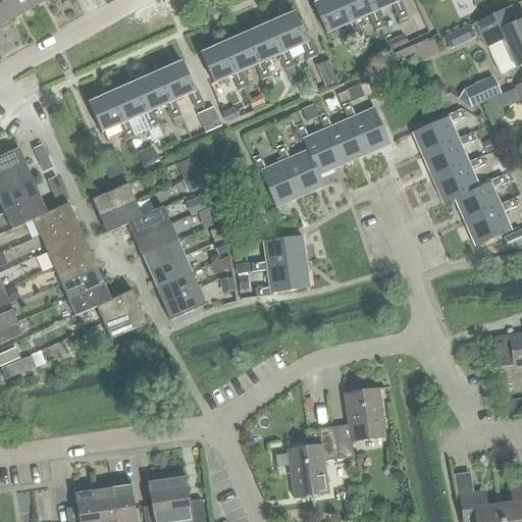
[(0,0),(0,27),(12,20),(0,0)]
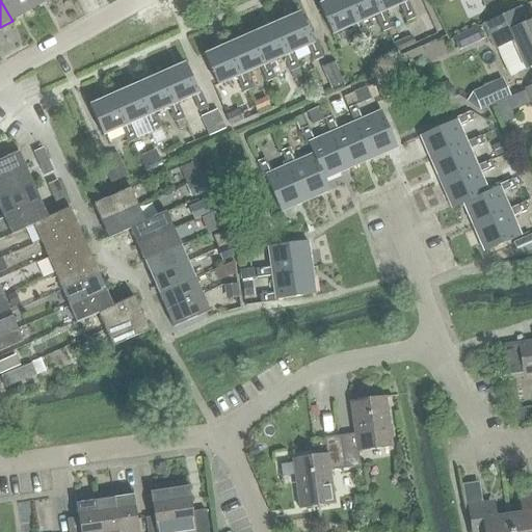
[(0,0),(12,21),(36,7),(32,0),(0,0)]
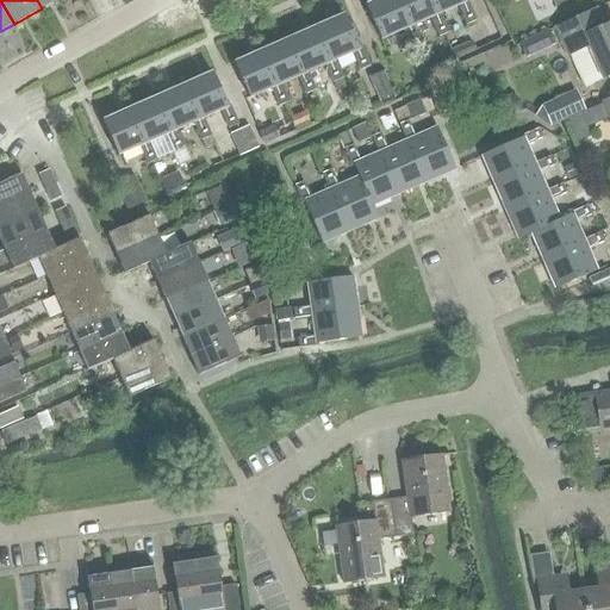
[(421,45),(412,26),(400,0),(378,0),(366,6),(380,39),(402,30),(411,50),(421,45)]
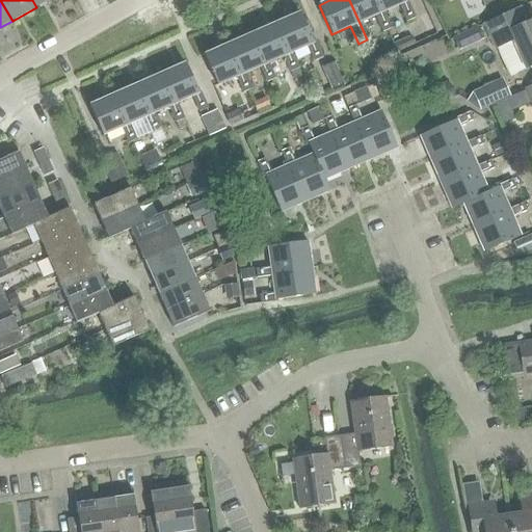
[(391,29),(383,11),(377,0),(349,0),(360,23),(375,16),(382,32),(391,29)]
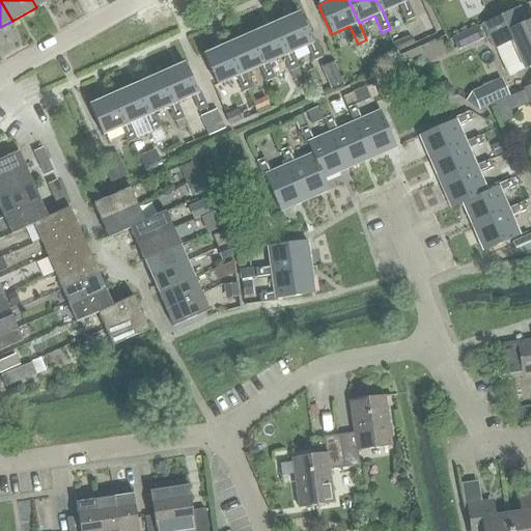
[(376,0),(383,11),(398,4),(406,22),(414,18),(407,0),(404,1),(403,0),(376,0)]
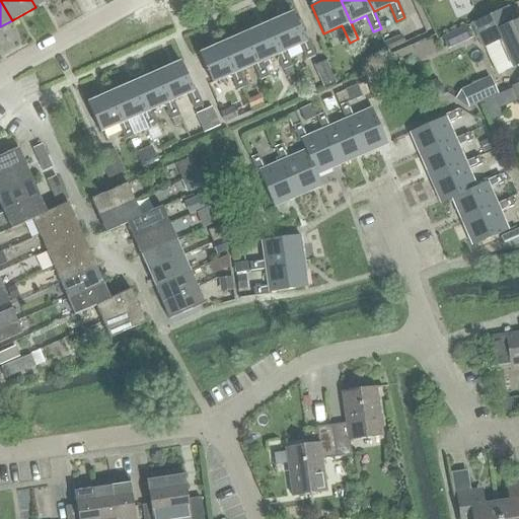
[(482,47),(484,46),(497,75),(518,64),(518,19),(513,22),(507,8),(471,24),(482,47)]
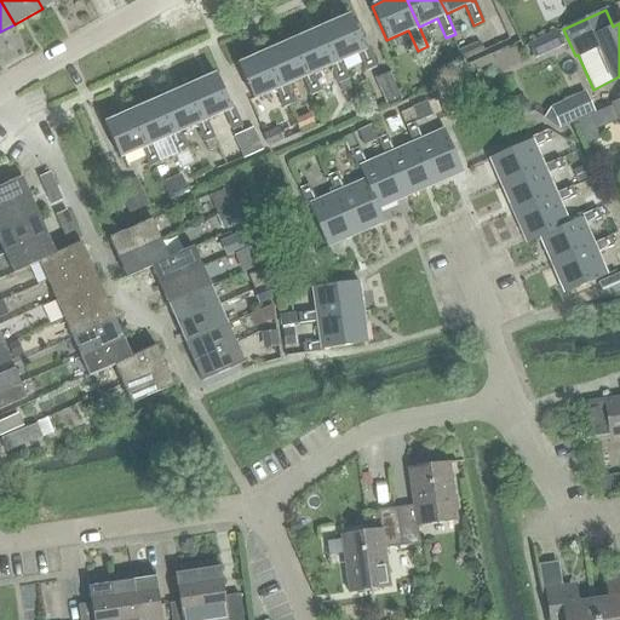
[(325,27),(340,62),(357,55),(365,72),(375,67),(367,47),(363,50),(349,17),(325,27)]
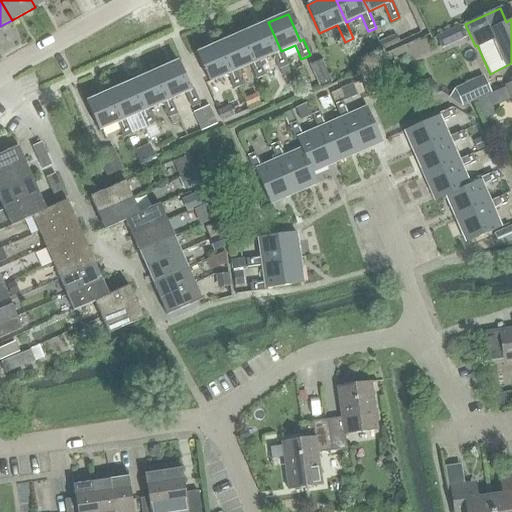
[(288,65),(281,51),(268,22),(246,32),(259,61),(273,54),(279,69),(288,65)]
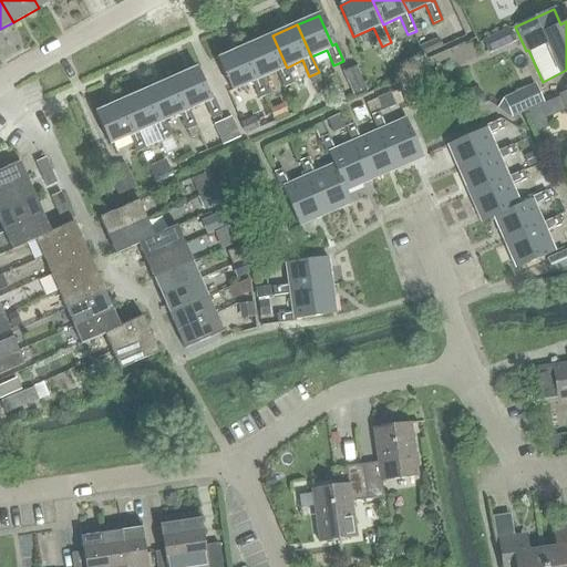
[(508,28),(486,38),(494,52),(515,42),(508,28)]
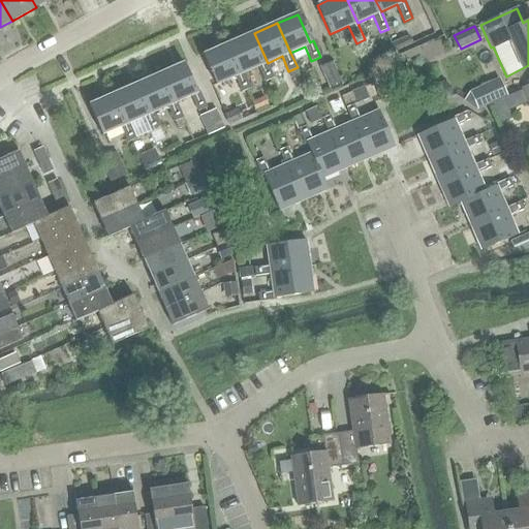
[(274,78),(268,63),(254,33),(230,43),(244,73),(258,67),(265,82),(274,78)]
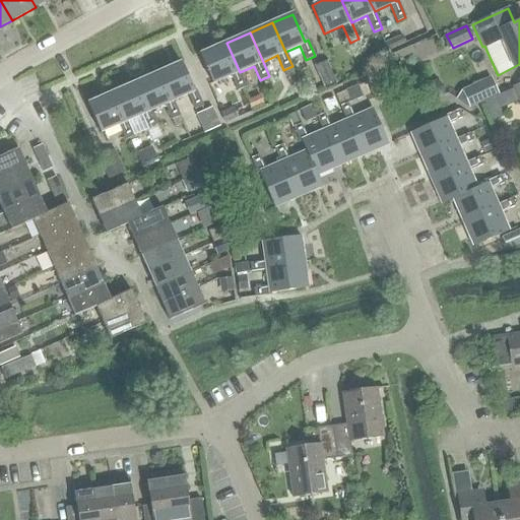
[(383,44),(386,51),(405,43),(401,35),(383,44)]
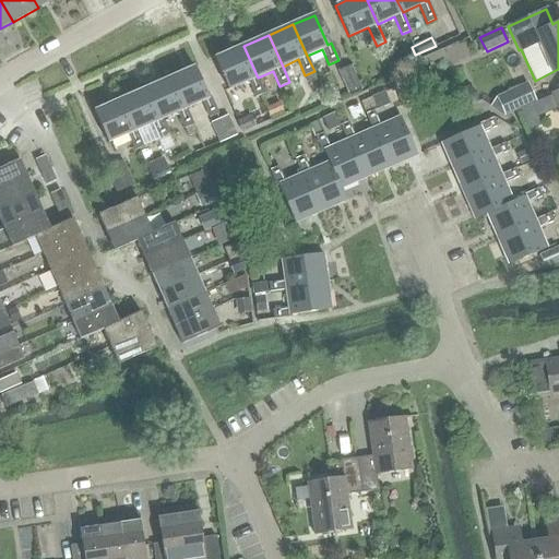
[(264,93),(258,78),(244,46),(214,59),(227,91),(248,82),(254,97),(264,93)]
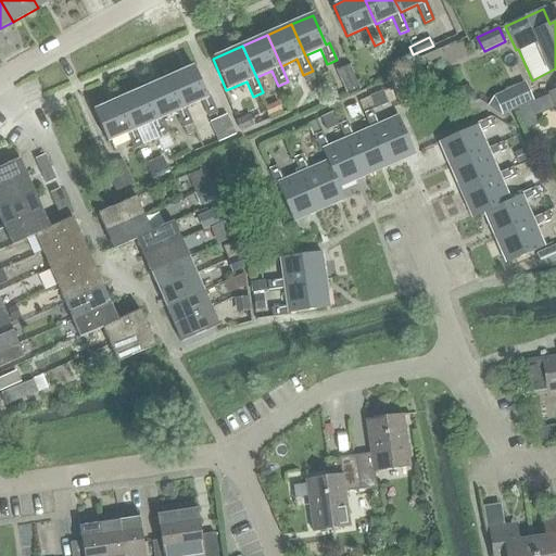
[(335,70),(343,90),(356,85),(348,64),(335,70)]
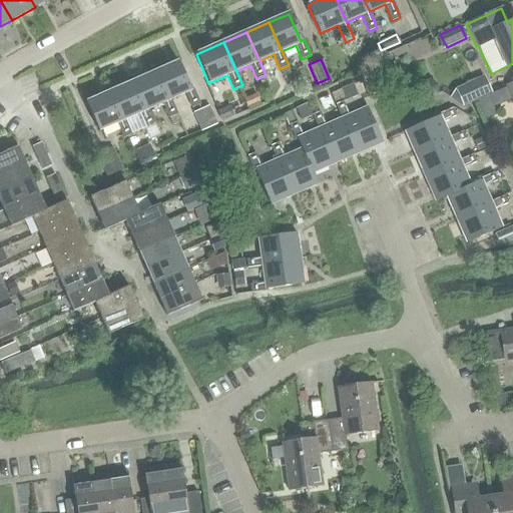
[(158,71),(171,99),(185,93),(191,107),(200,104),(193,88),(190,89),(178,62),(158,71)]
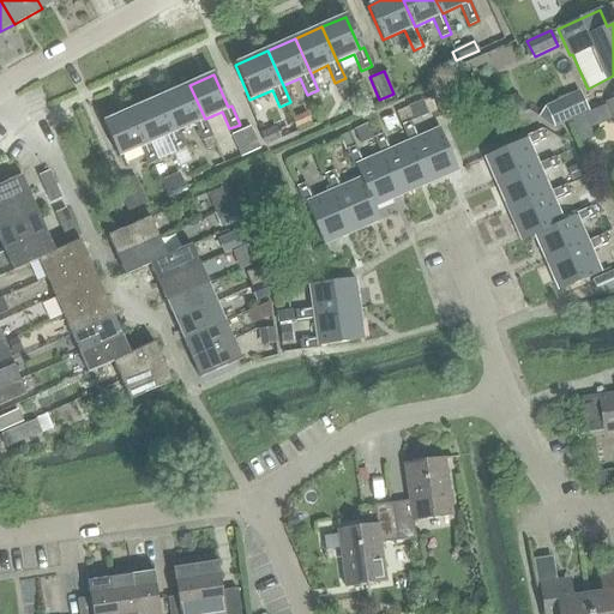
[(216,143),(205,119),(190,85),(162,97),(178,131),(194,124),(202,142),(205,148),(216,143)]
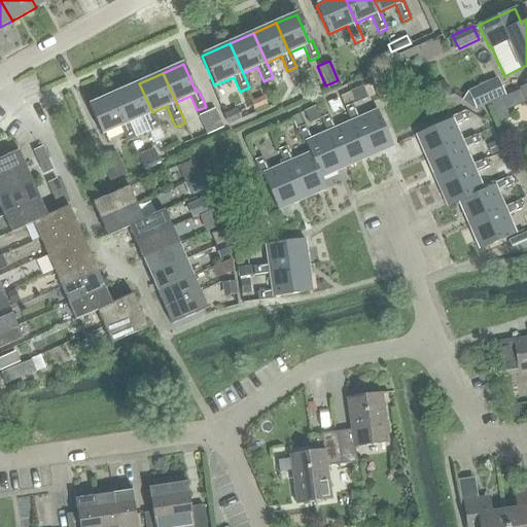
[(159,128),(152,112),(139,83),(116,94),(136,138),(159,128)]
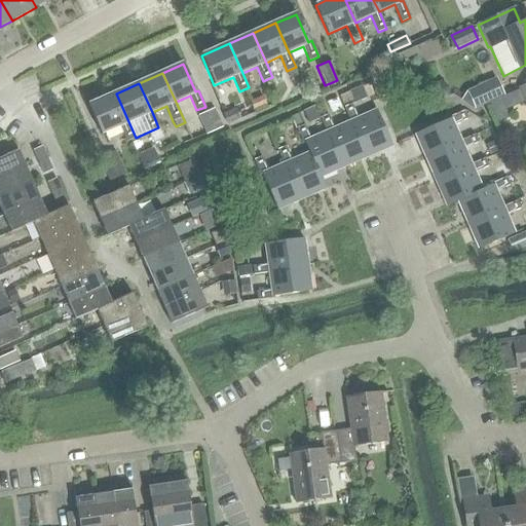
[(136,138),(116,94),(87,105),(101,135),(120,126),(127,142),(136,138)]
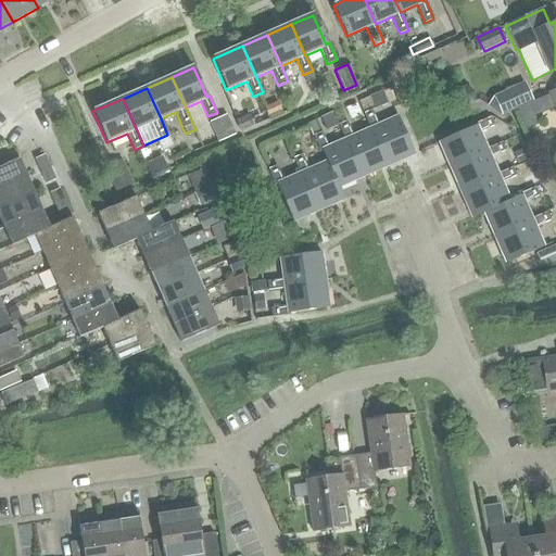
[(277,101),(263,108),(267,117),(281,112),(277,101)]
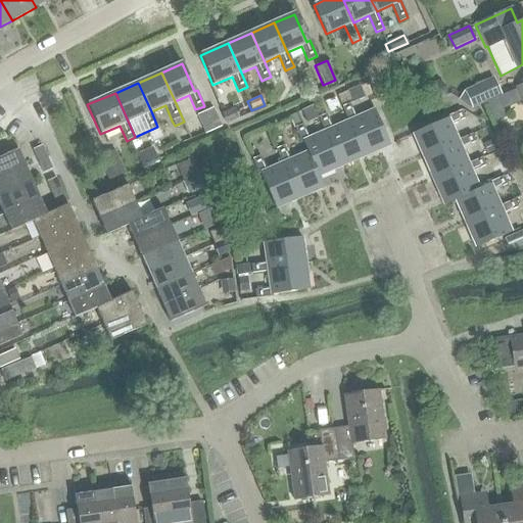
[(340,107),(346,122),(363,157),(388,146),(373,109),(355,117),(349,104),(340,107)]
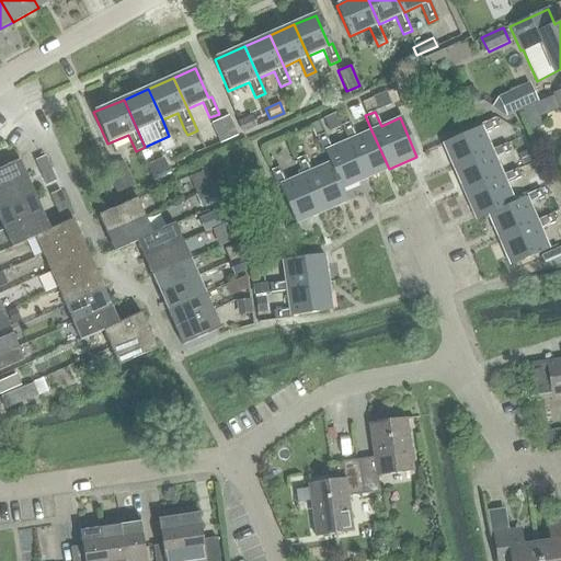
[(237,135),(228,115),(210,123),(219,142),(237,135)]
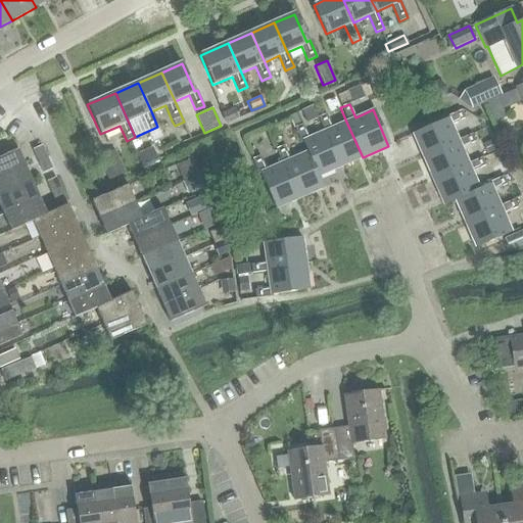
[(234,107),(221,112),(225,122),(238,116),(234,107)]
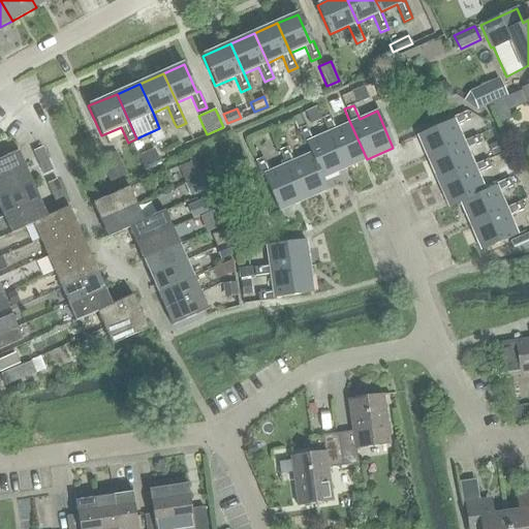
[(426,157),(461,142),(455,127),(469,120),(466,112),(450,119),(452,121),(416,136),(426,157)]
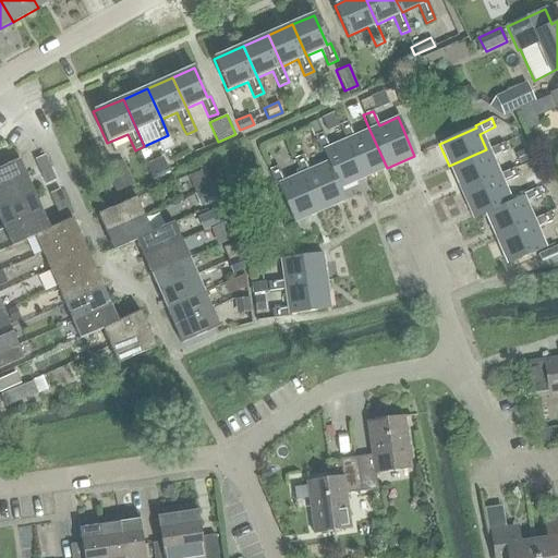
[(339,125),(344,140),(362,179),(387,168),(370,130),(353,136),(347,122),(339,125)]
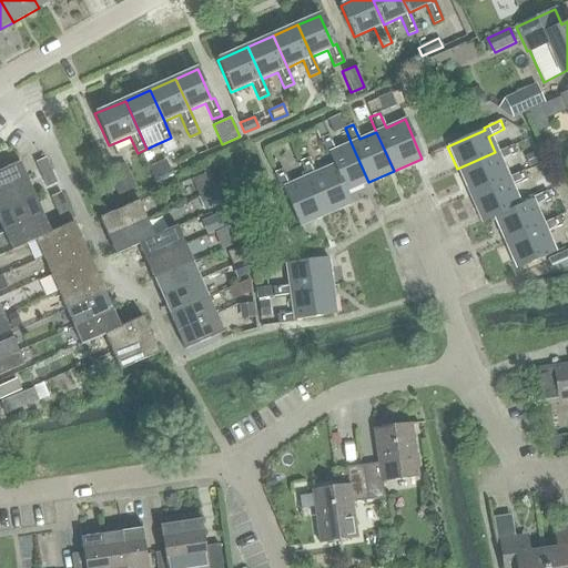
[(368,182),(351,142),(334,150),(328,135),(320,140),(326,154),(327,154),(333,165),(334,164),(346,192),(368,182)]
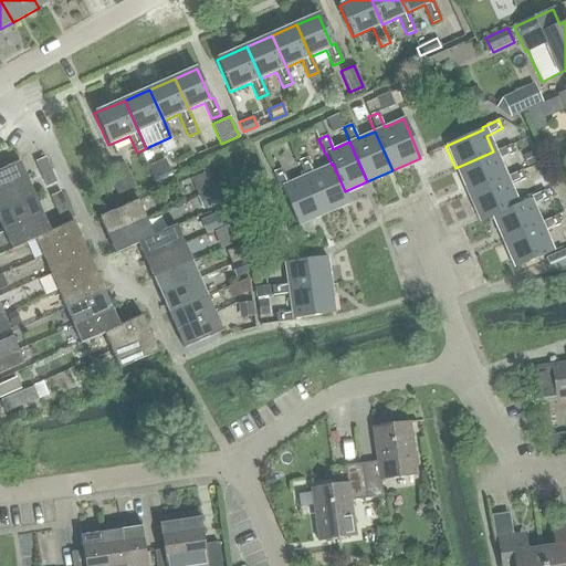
[(509,145),(493,152),(456,168),(468,195),(505,178),(498,161),(513,154),(509,145)]
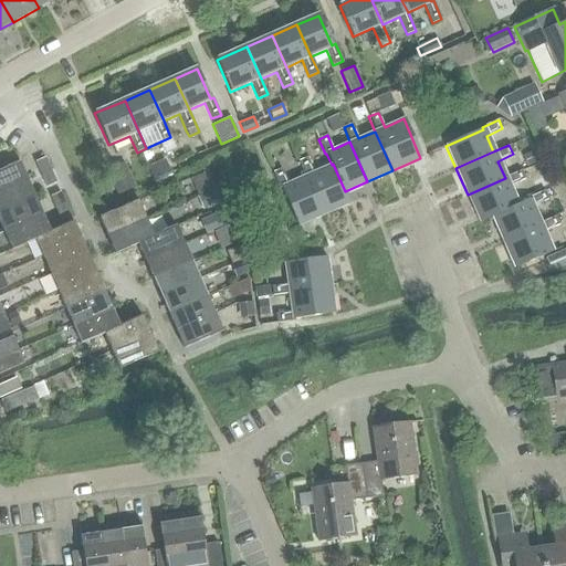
[(531,152),(521,156),(526,167),(536,163),(531,152)]
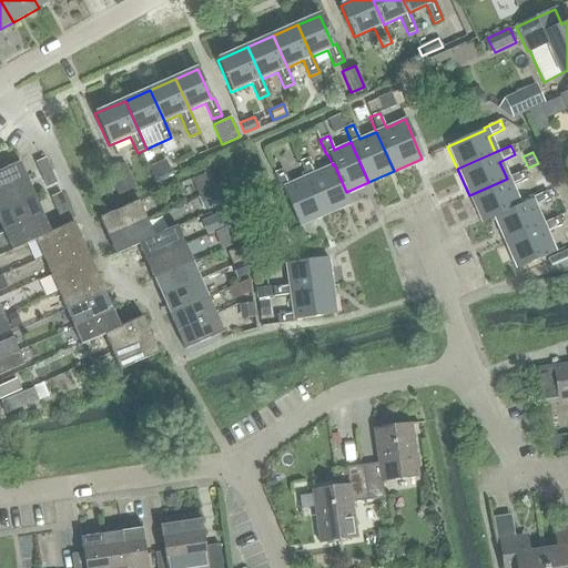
[(33,162),(40,176),(50,172),(43,158),(33,162)]
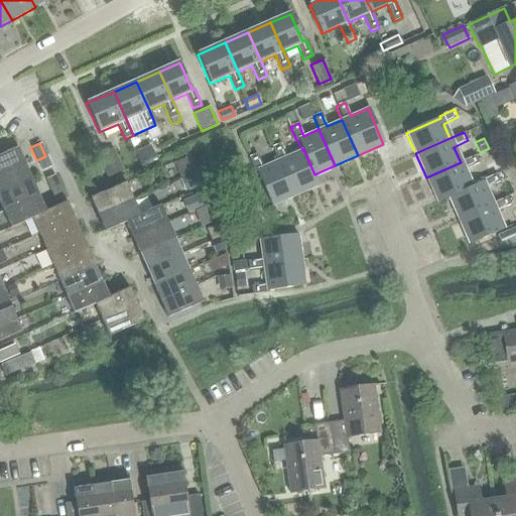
[(319,184),(314,174),(303,149),(302,150),(284,158),(278,144),(270,147),(276,161),(291,197),(319,184)]
